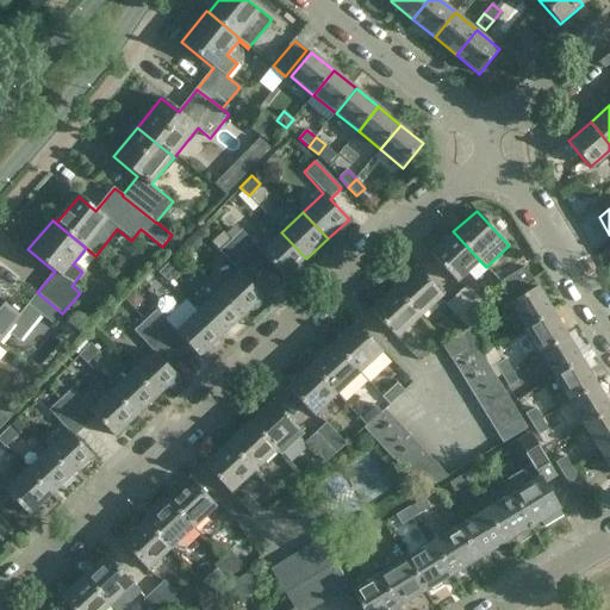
[(237,228),(226,238),(229,241),(255,268),(266,259),(285,279),(306,259),(281,232),(260,251),(237,228)]
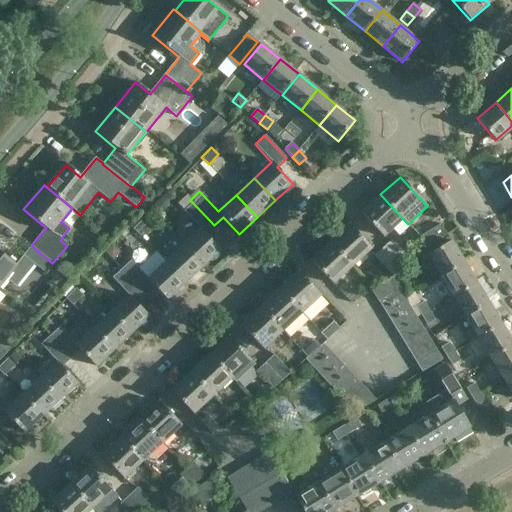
[(402,218),(380,194),(361,212),(383,236),(402,218)]
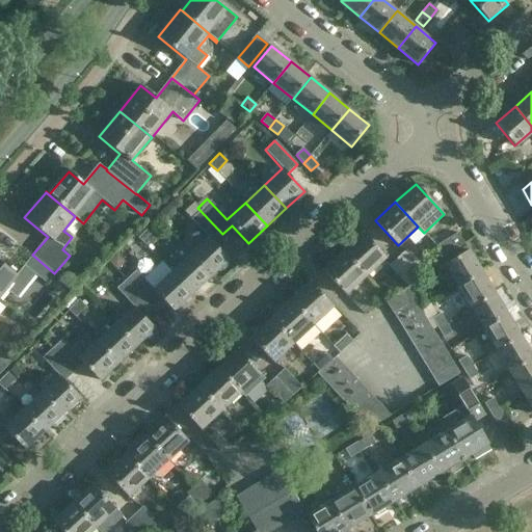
[(208,238),(189,255),(210,277),(229,261),(213,243),(222,234),(200,210),(190,219),(208,238)]
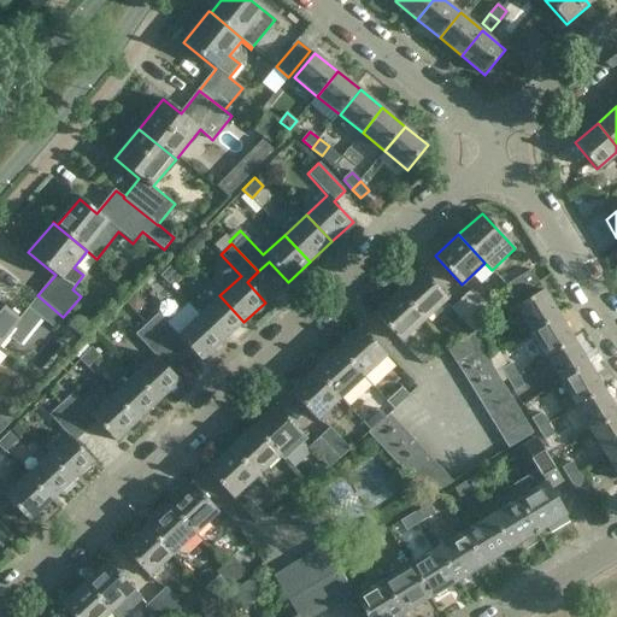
[(169,283),(181,271),(172,264),(160,276),(169,283)]
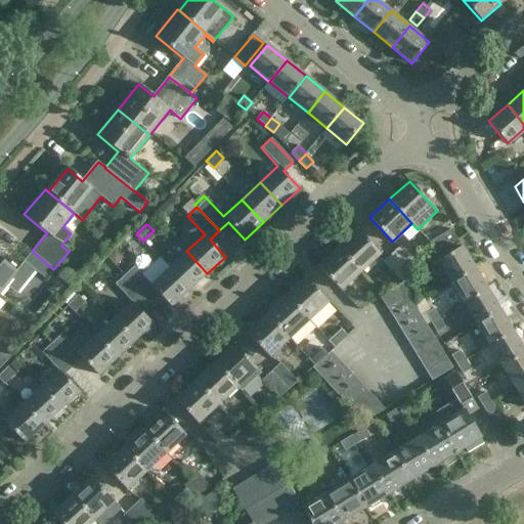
[(357,229),(337,248),(359,271),(380,253),(357,229)]
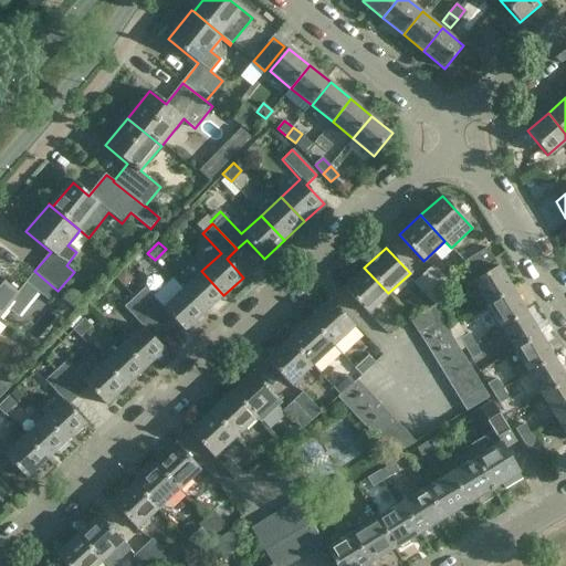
[(473,272),(494,259),(488,248),(464,262),(473,272)]
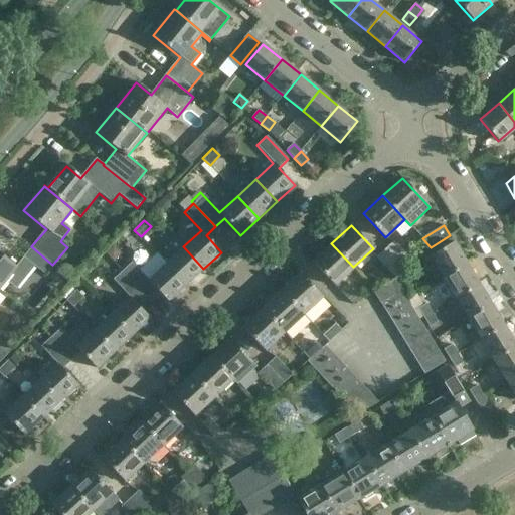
[(393,240),(384,249),(402,269),(410,260),(393,240)]
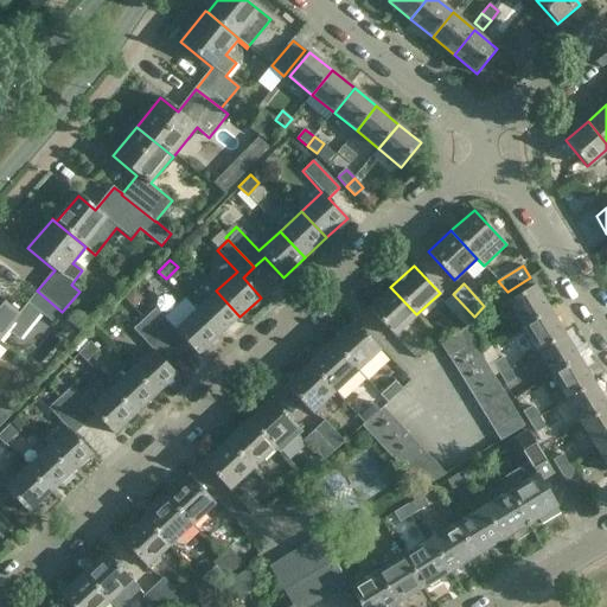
[(509,302),(523,327),(550,311),(535,286),(509,302)]
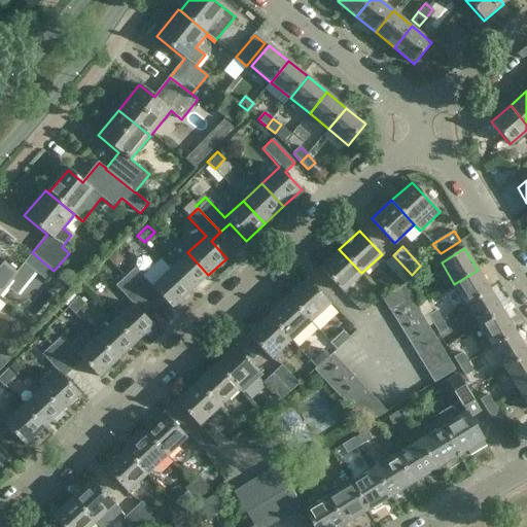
[(339,249),(319,268),(342,292),(361,273),(339,249)]
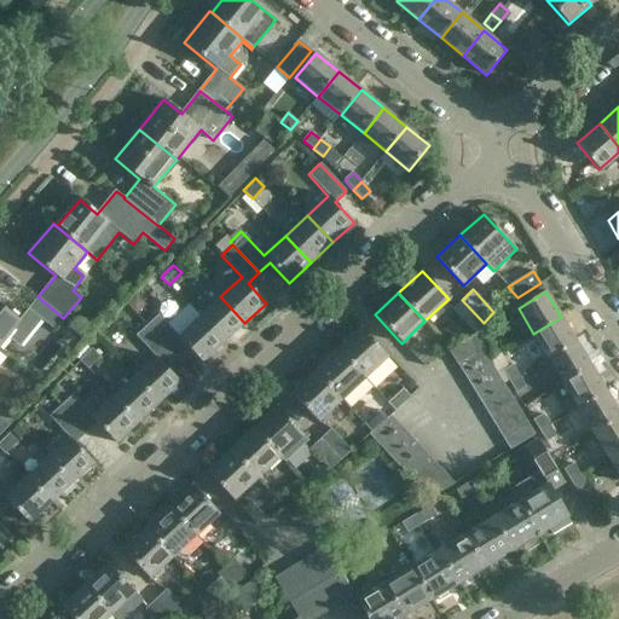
[(0,304),(0,342),(6,335),(19,347),(41,320),(53,330),(63,318),(38,296),(18,319),(0,304)]
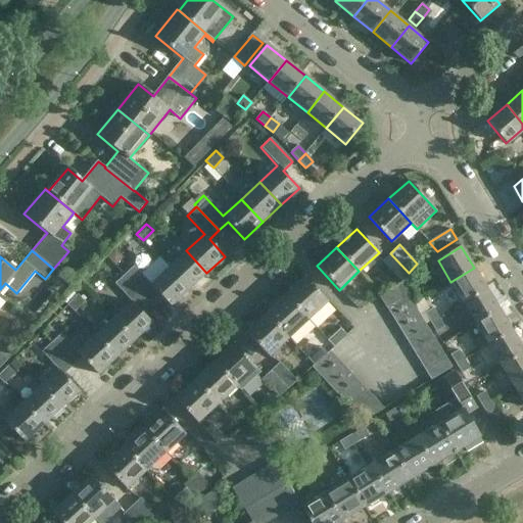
[(186,250),(168,268),(188,290),(206,273),(186,250)]
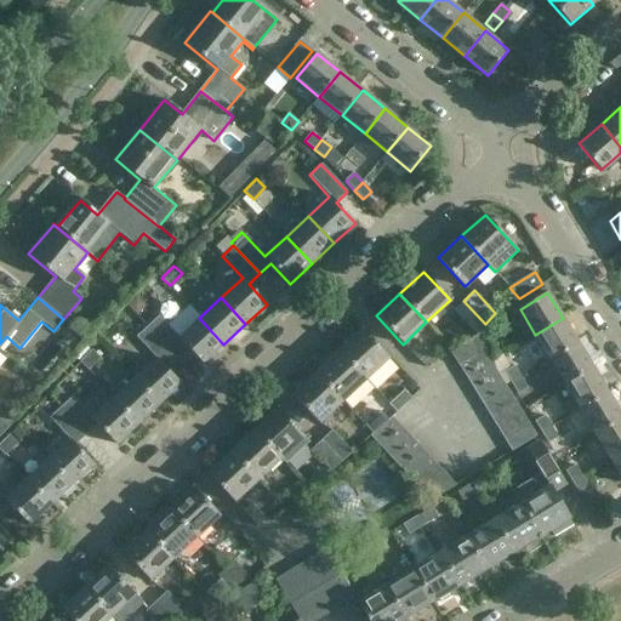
[(485,324),(463,301),(453,311),(477,335),(485,324)]
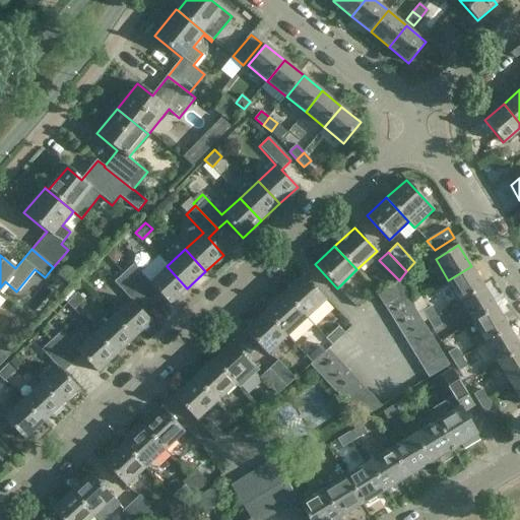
[(132,264),(123,273),(144,297),(153,288),(169,306),(187,288),(167,266),(157,257),(140,273),(132,264)]
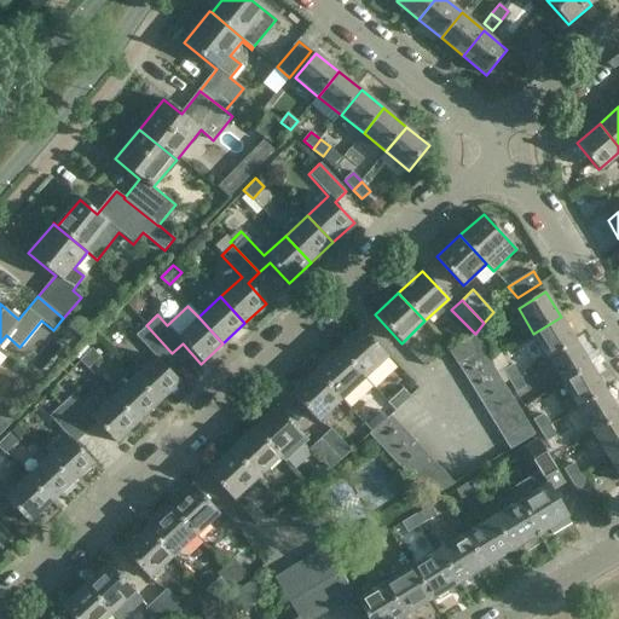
[(561,317),(533,334),(548,358),(576,342),(561,317)]
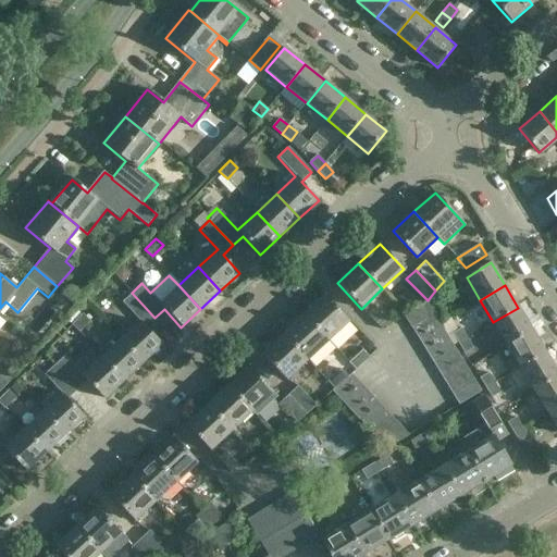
[(140,321),(121,339),(144,362),(162,345),(146,326),(155,318),(132,293),(122,301),(140,321)]
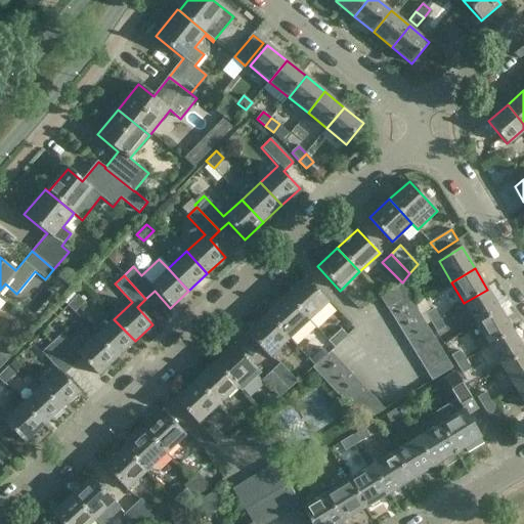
[(306,277),(286,296),(308,320),(329,301),(306,277)]
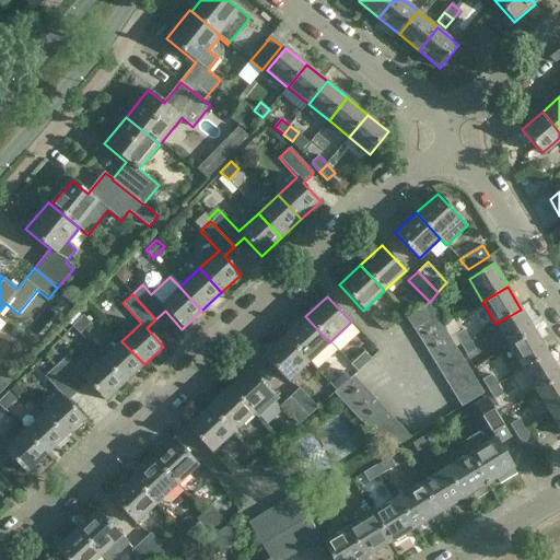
[(422,308),(406,317),(413,329),(429,321),(422,308)]
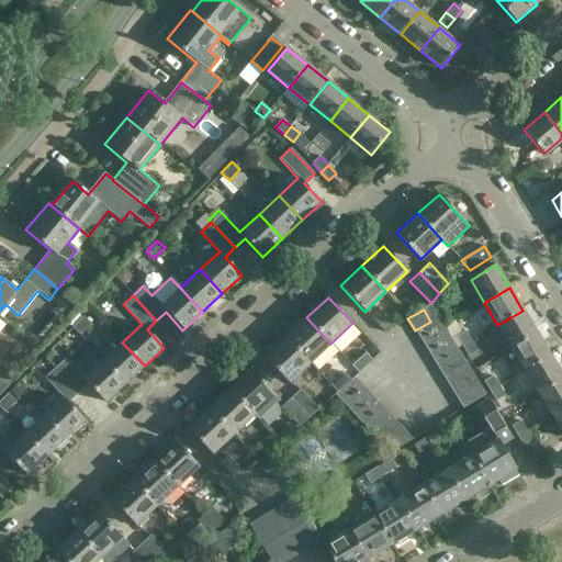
[(523,311),(497,325),(512,348),(536,333),(523,311)]
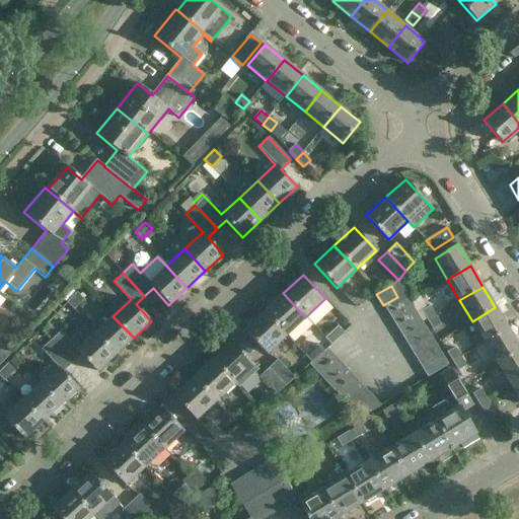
[(351,288),(344,295),(355,307),(363,302),(351,288)]
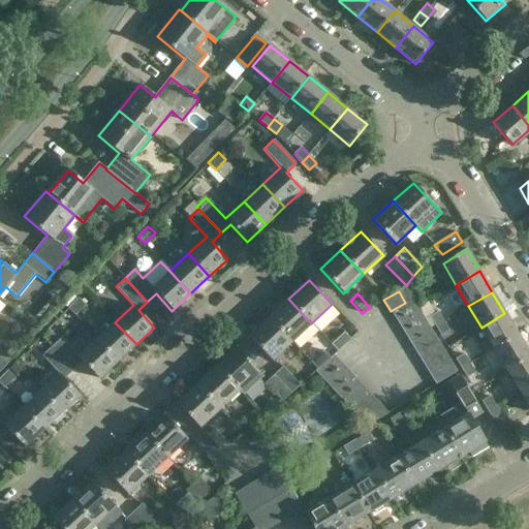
[(75,315),(85,305),(79,298),(68,308),(75,315)]
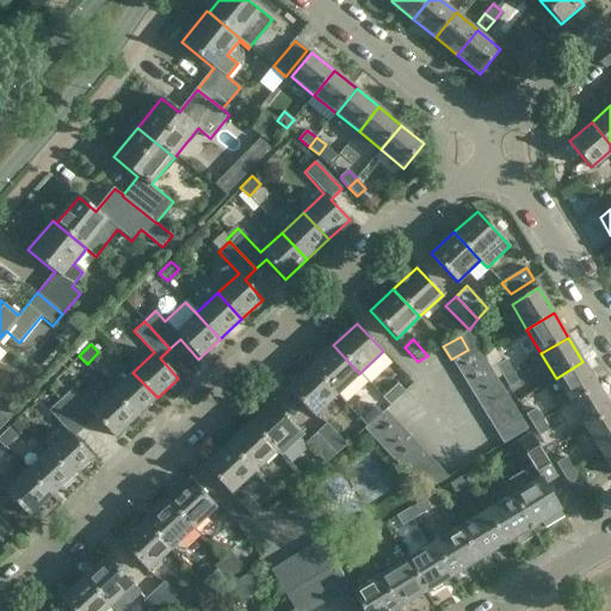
[(333,345),(310,366),(337,394),(359,374),(333,345)]
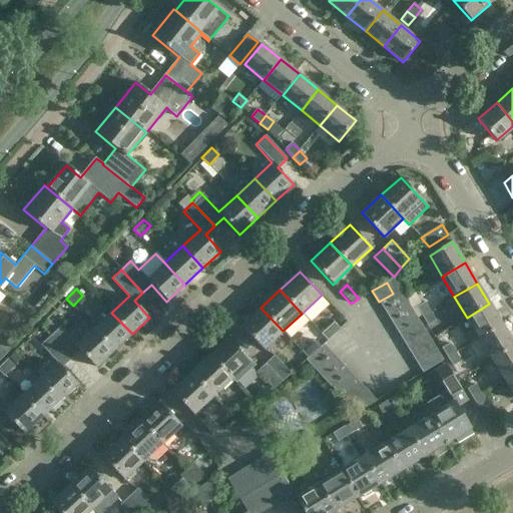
[(400,290),(379,303),(385,312),(406,299),(400,290)]
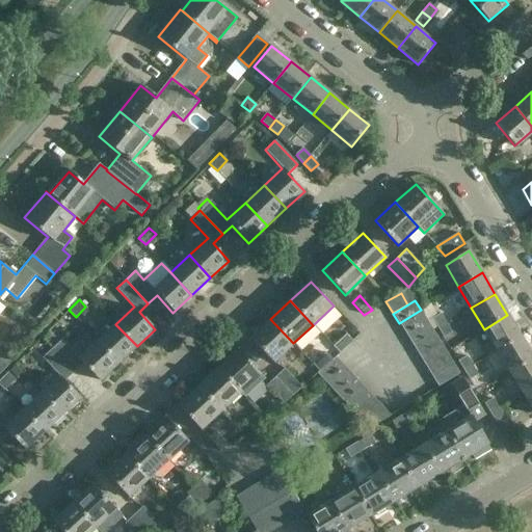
[(421,310),(399,323),(405,333),(427,320),(421,310)]
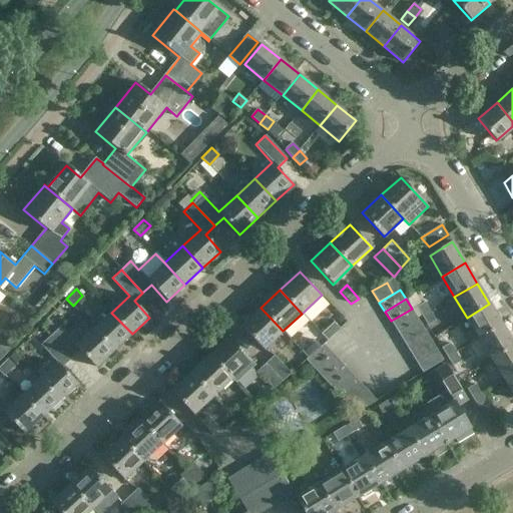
[(417,307),(423,316),(431,312),(425,303),(417,307)]
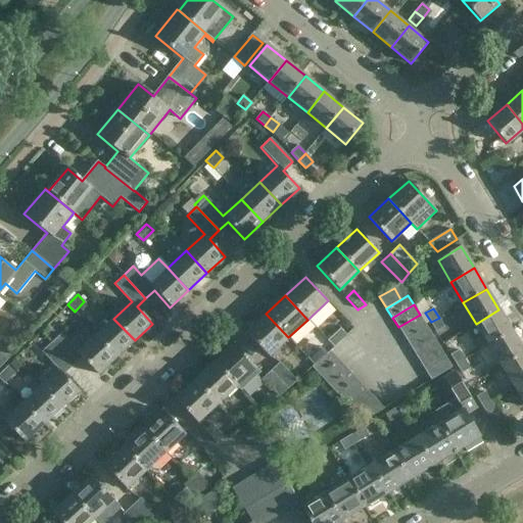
[(498,310),(476,324),(488,344),(512,330),(498,310)]
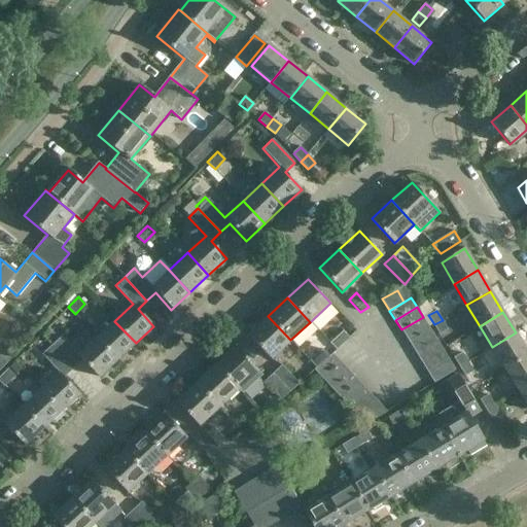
[(290,340),(268,316),(248,335),(271,359),(290,340)]
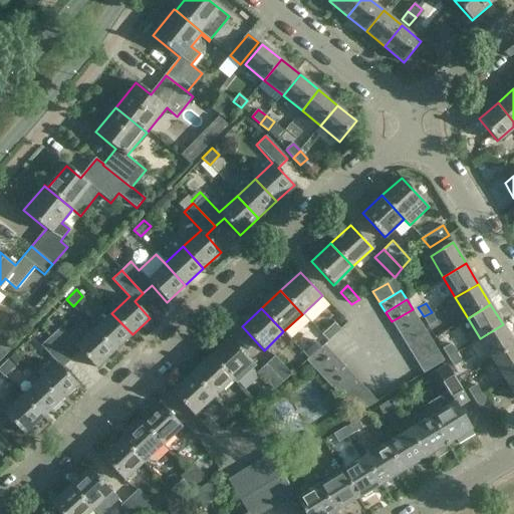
[(413,309),(392,321),(398,332),(419,319),(413,309)]
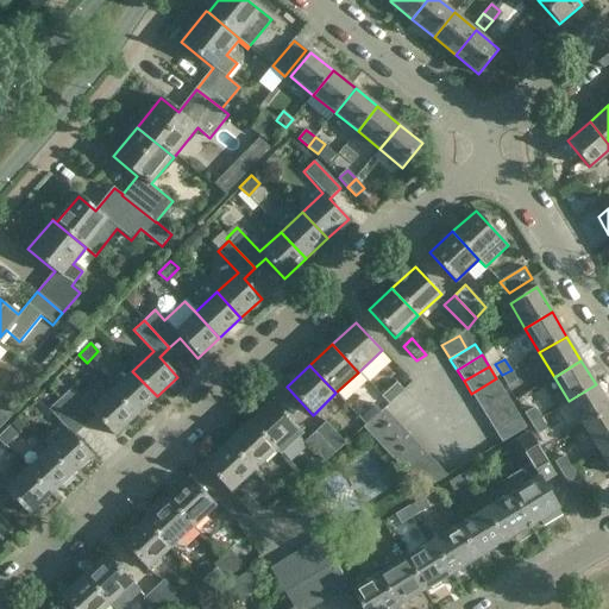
[(512,370),(502,375),(508,385),(518,380),(512,370)]
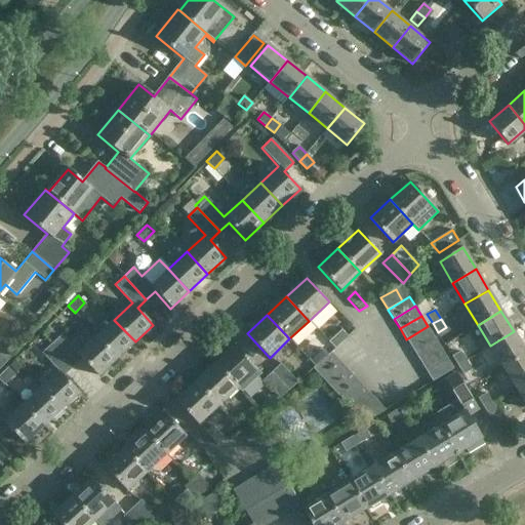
[(114,320),(96,336),(117,359),(135,341),(114,320)]
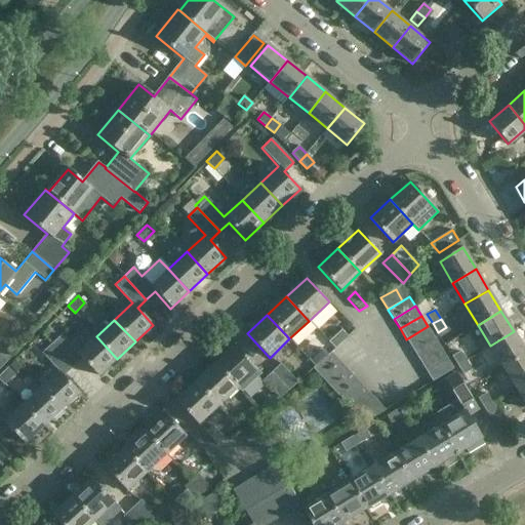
[(428,326),(406,339),(412,350),(434,336),(428,326)]
